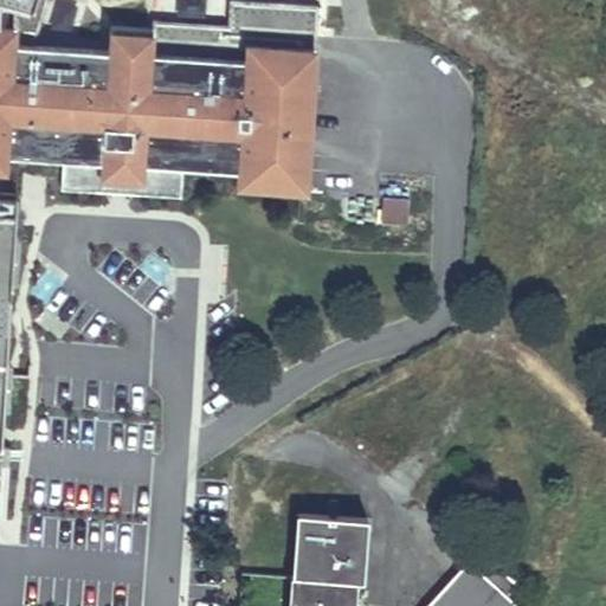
[(268,46),(245,45),(244,59),(149,55),(150,36),(108,33),(107,52),(21,47),(20,65),(11,64),(12,46),(13,32),(0,31),(0,174),(6,175),(6,160),(63,163),(60,192),(180,198),(182,169),(238,173),(237,188),(260,189),(260,184),(270,184),(270,189),(305,192),(313,49),(277,46),(277,52),(268,52),(268,46)]
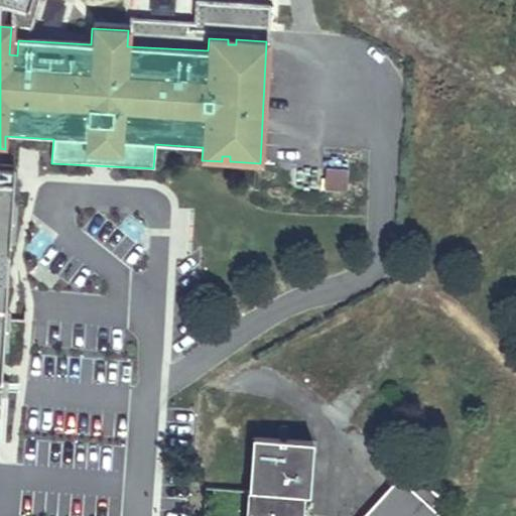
[(10,39),(9,54),(17,55),(18,40),(10,39)]
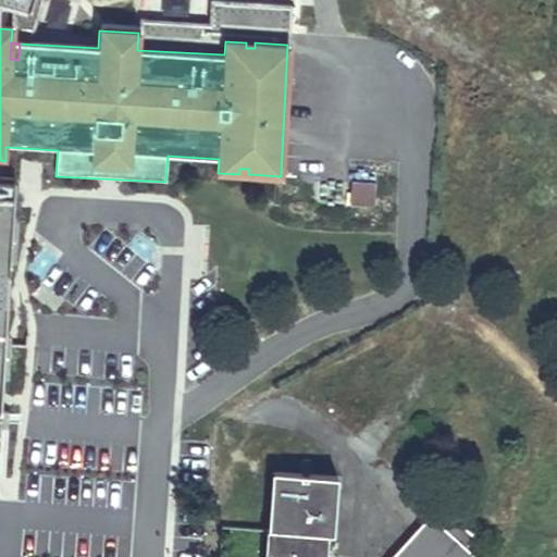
[(0,454),(0,455),(11,171),(0,170),(0,454)]
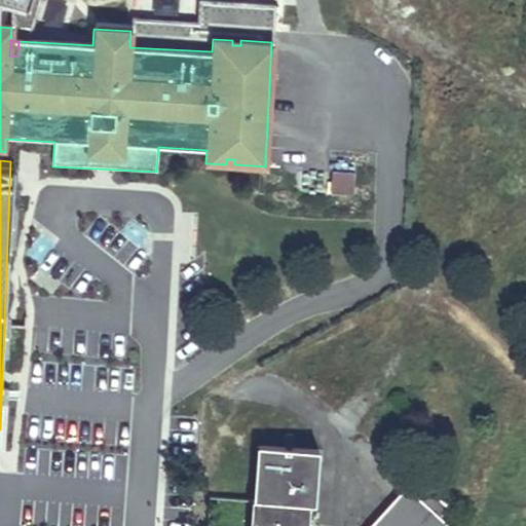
[(328,193),(353,194),(354,172),(329,170),(328,193)]
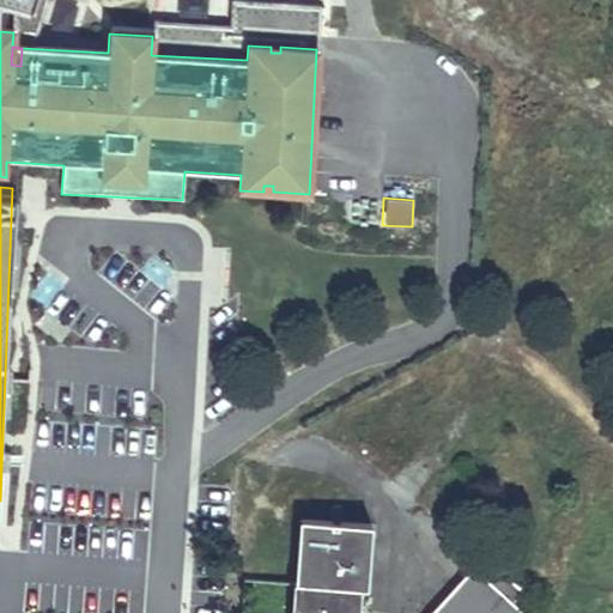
[(521,612),(522,589),(484,556),(431,612),(359,612),(360,587),(368,588),(374,525),(303,519),(295,612),(521,612)]
